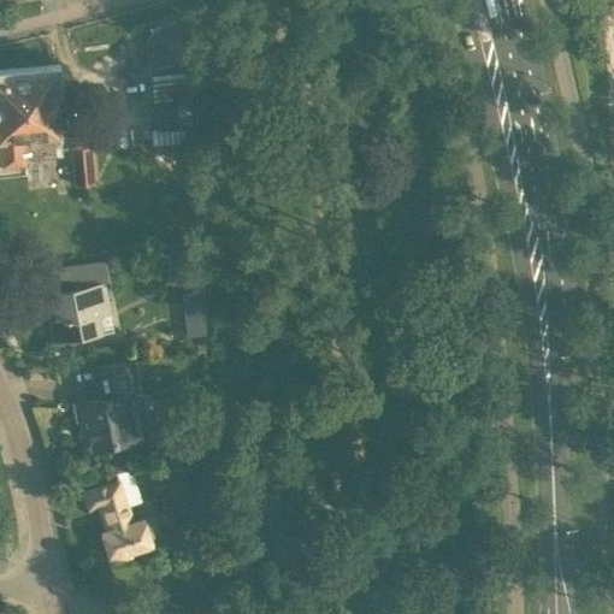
[(189,63),(149,68),(157,131),(153,133),(154,148),(187,145),(186,131),(195,130),(189,63)]
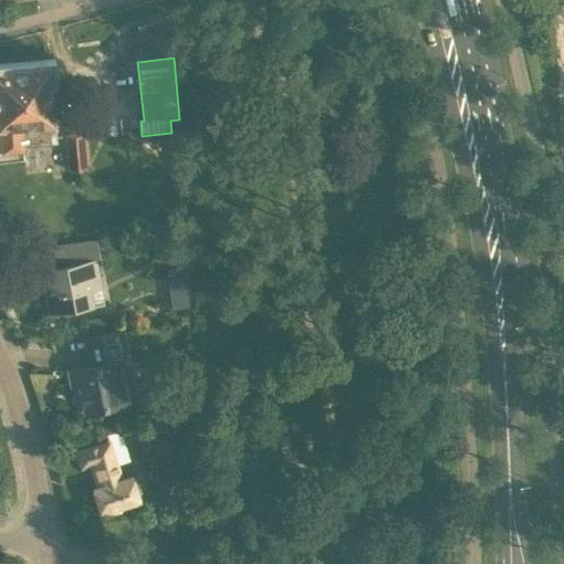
[(27,146),(54,144),(54,136),(53,124),(56,124),(51,66),(27,69),(28,71),(18,72),(18,70),(0,71),(0,129),(1,129),(3,150),(27,148),(27,146)]
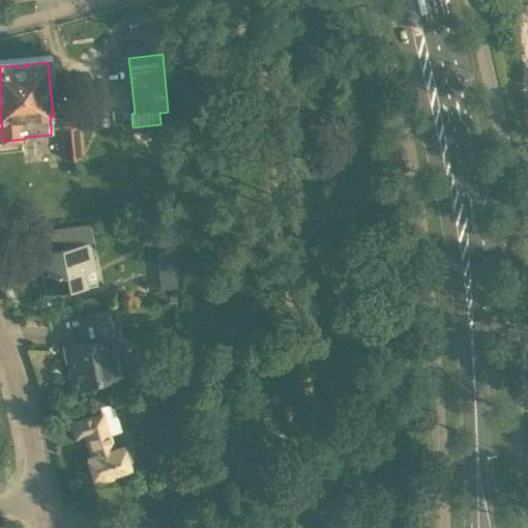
[(85,157),(83,126),(62,128),(65,159),(85,157)]
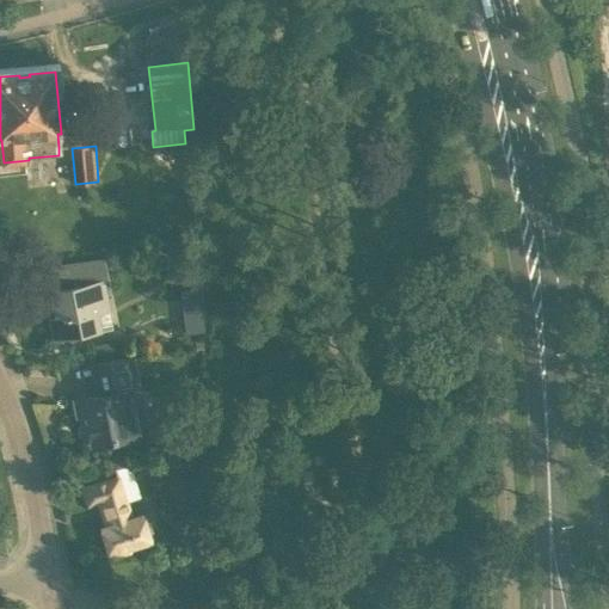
[(188,251),(189,259),(200,257),(197,248),(188,251)]
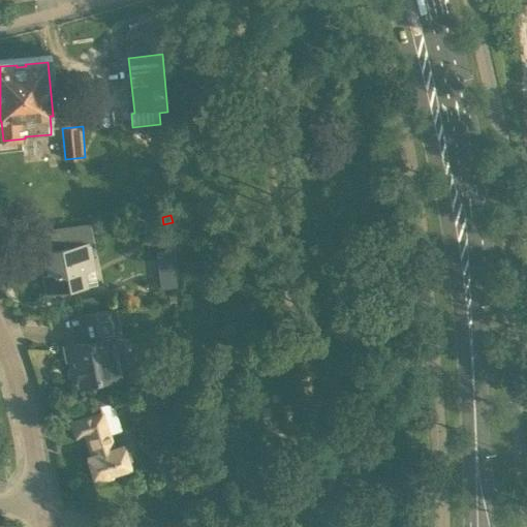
[(43,277),(48,296),(88,287),(86,273),(95,271),(90,245),(45,253),(50,276),(43,277)]
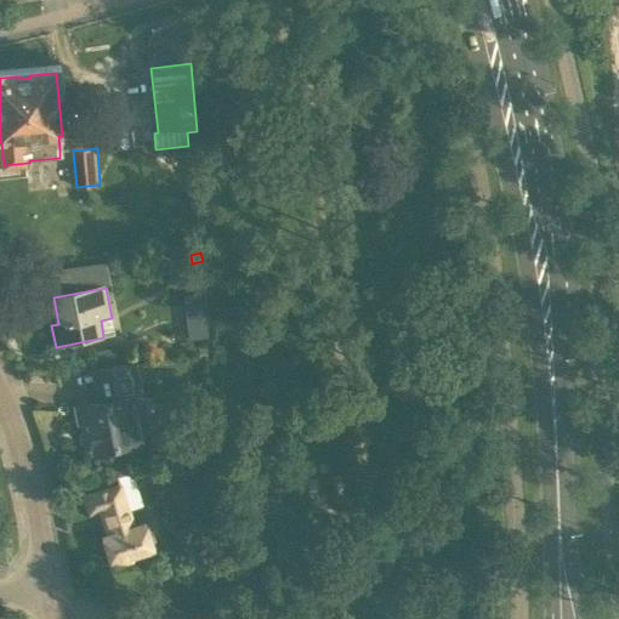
[(272,356),(270,341),(254,344),(256,358),(272,356)]
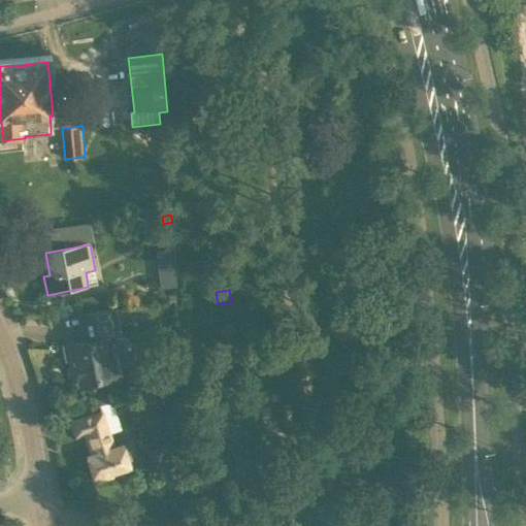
[(104,295),(84,299),(86,309),(106,305),(104,295)]
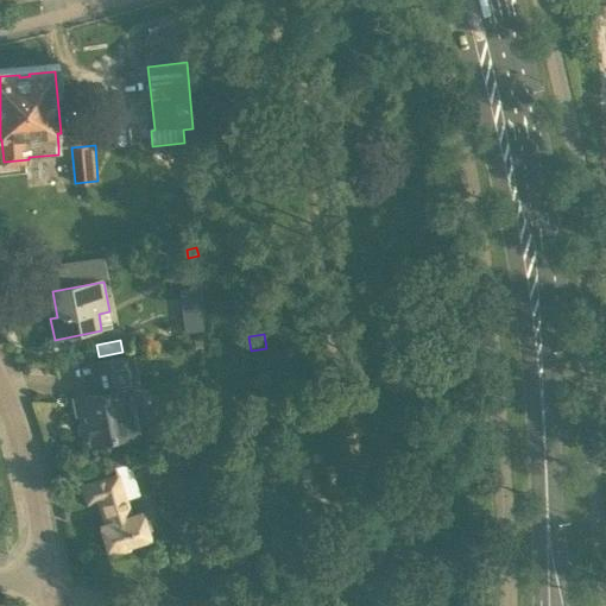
[(81,435),(86,439),(92,437),(93,446),(136,437),(133,420),(140,418),(137,401),(133,373),(101,379),(105,395),(75,399),(79,417),(82,417),(83,424),(80,429),(81,435)]
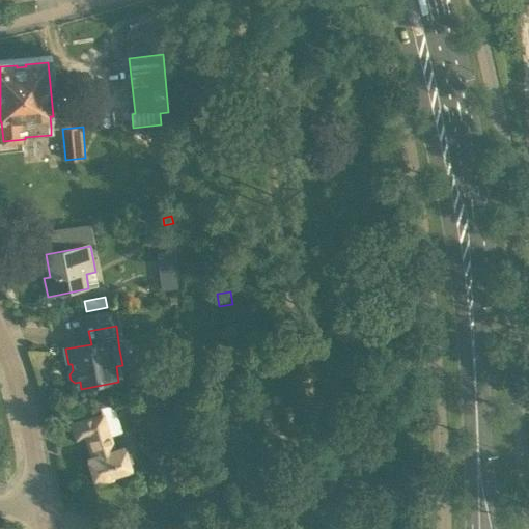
[(89,460),(94,474),(96,481),(102,480),(103,484),(114,480),(113,476),(132,470),(124,449),(114,452),(109,437),(122,432),(114,405),(100,409),(103,417),(73,425),(78,440),(89,437),(96,457),(89,460)]
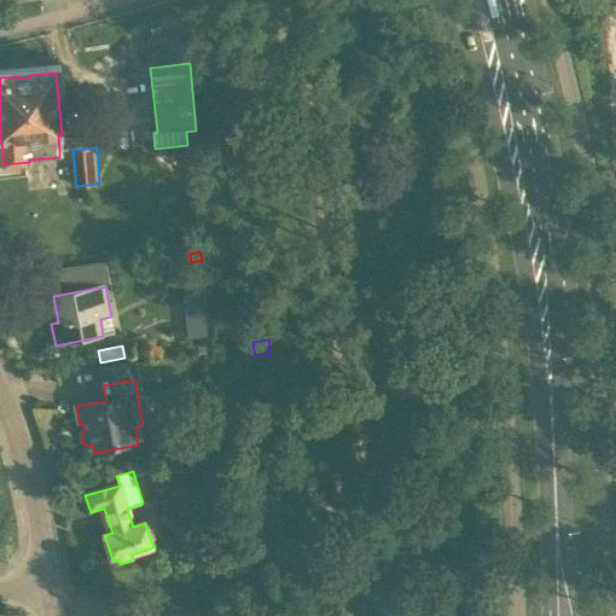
[(192,535),(182,559),(207,569),(218,545),(192,535)]
